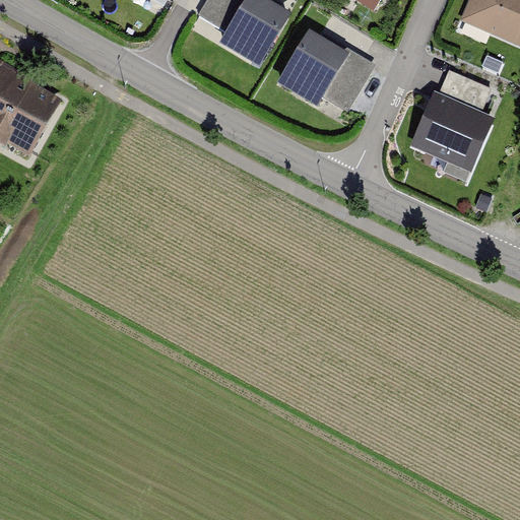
[(295,13),(271,0),(246,0),(221,44),(264,67),(295,13)]
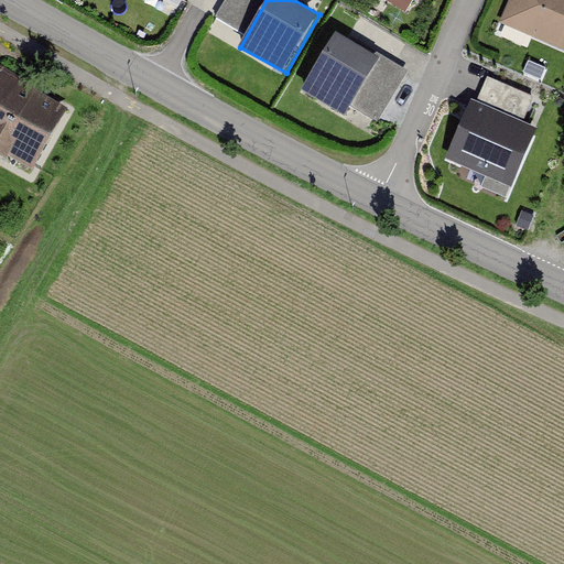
[(563,0),(521,0),(511,30),(563,47),(563,0)]
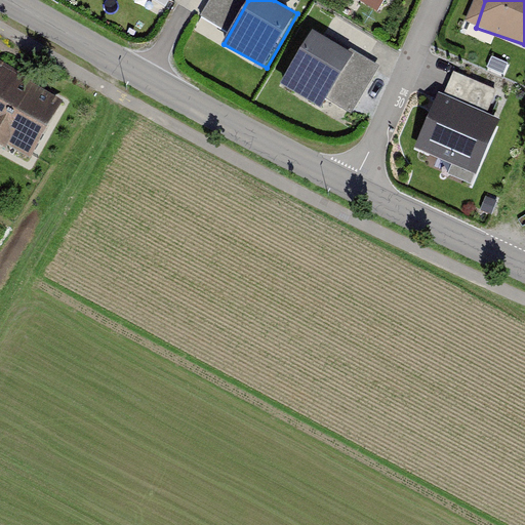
[(355,51),(312,27),(281,82),(324,107),(355,51)]
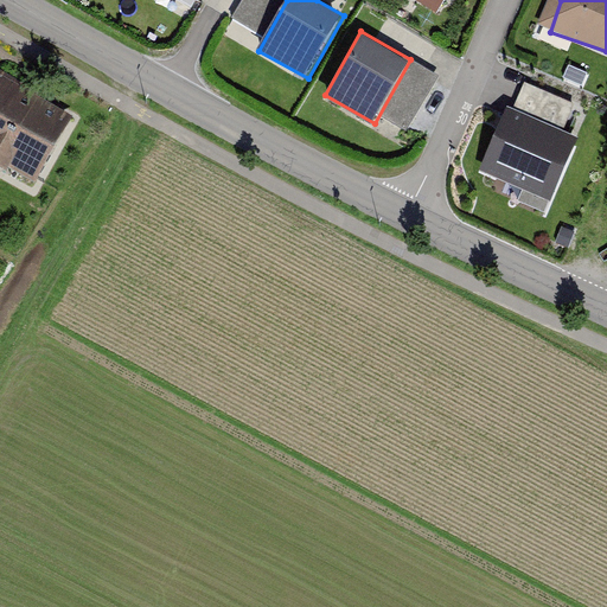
[(0,66),(0,165),(40,187),(82,113),(0,66)]
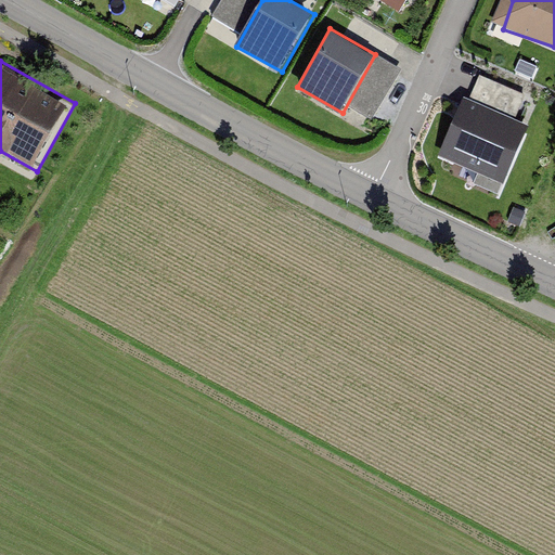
[(480,76),(446,153),(501,178),(523,130),(513,127),(527,97),(480,76)]
